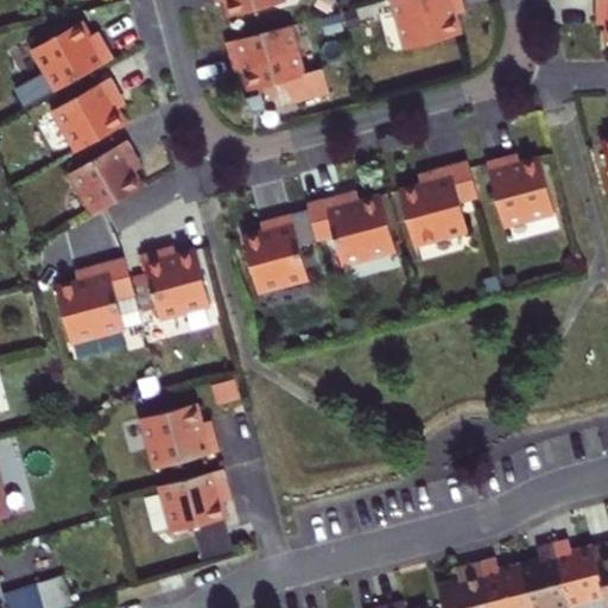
[(284,0),(225,0),(230,17),(285,1),(284,0)]
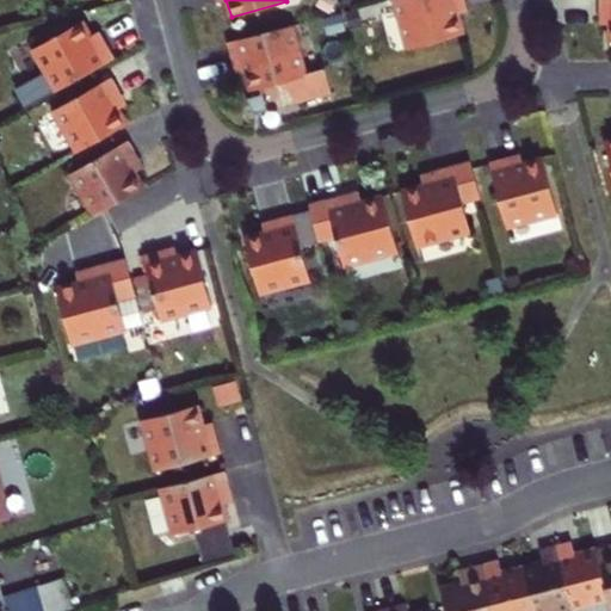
[(464,1),(463,0),(394,0),(408,48),(463,34),(457,12),(454,13),(452,5),(464,1)]
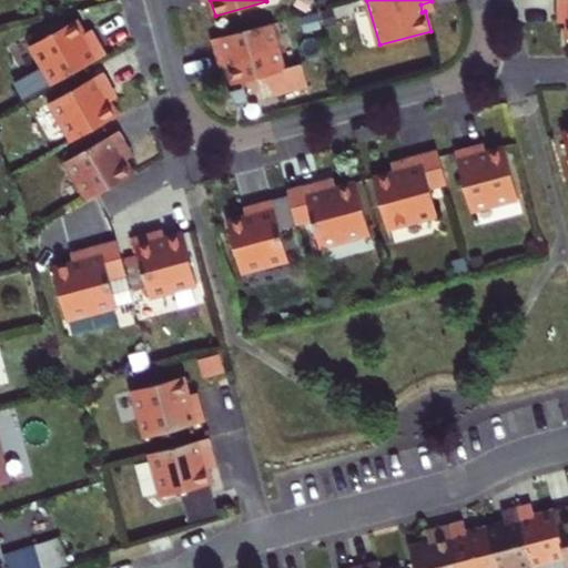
[(567,0),(558,0),(558,11),(567,10),(567,21),(567,22),(567,39),(567,38),(567,0)]
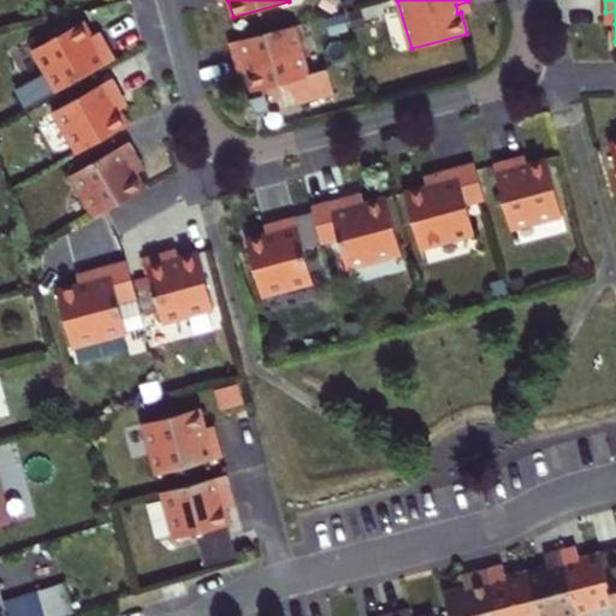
[(469,6),(468,1),(456,5),(457,13),(461,12),(471,11),(469,6)]
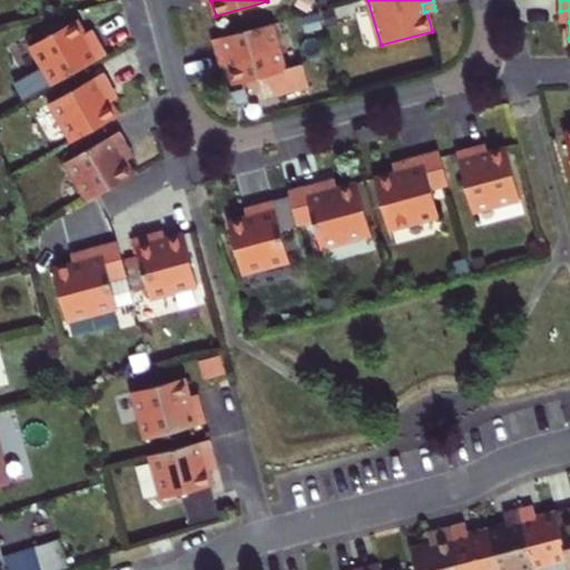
[(569,21),(569,10),(560,11),(560,17),(560,22),(569,22),(569,21)]
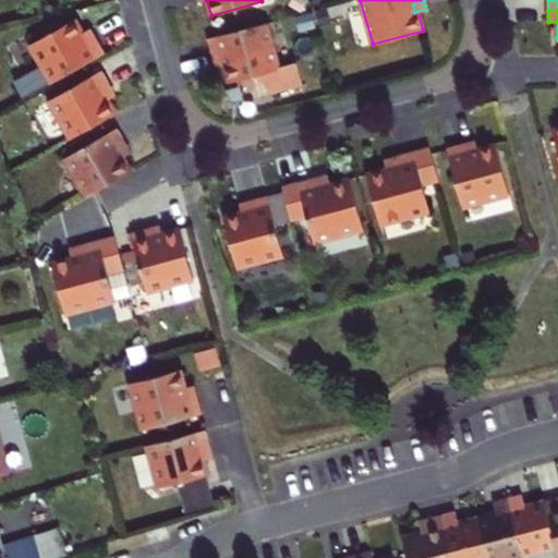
[(29,46),(51,84),(105,53),(96,39),(86,45),(81,36),(83,34),(75,20),(29,46)]
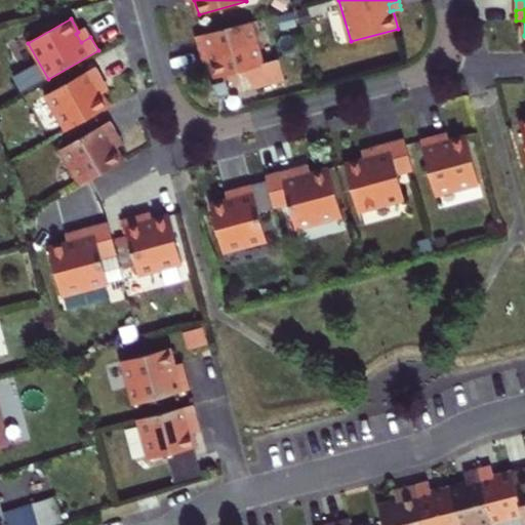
[(264,64),(252,22),(197,36),(201,54),(212,51),(214,59),(211,59),(216,78),(245,70),(256,88),(285,80),(280,59),(264,64)]
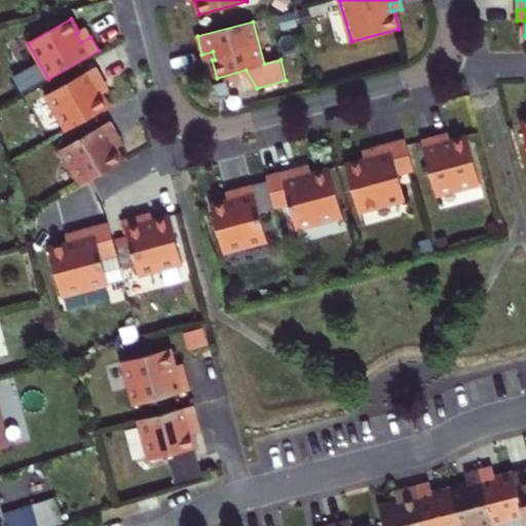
[(76,34),(81,42),(90,37),(88,32),(86,28),(78,32),(76,34)]
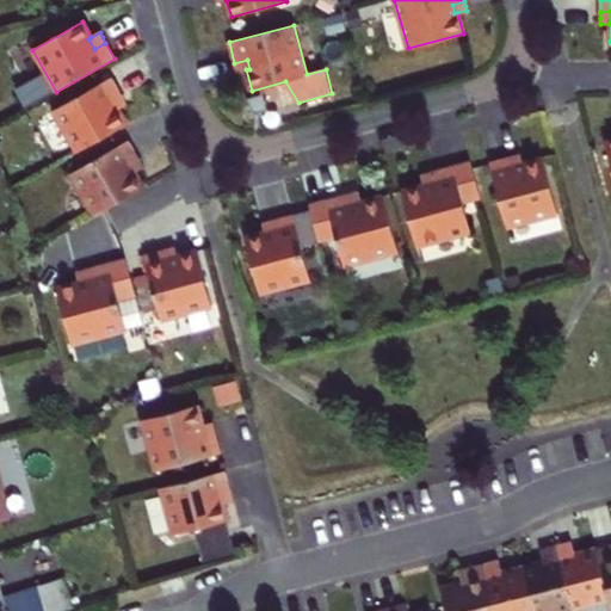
[(250,69),(247,60),(234,63),(235,67),(236,73),(246,69),(250,69)]
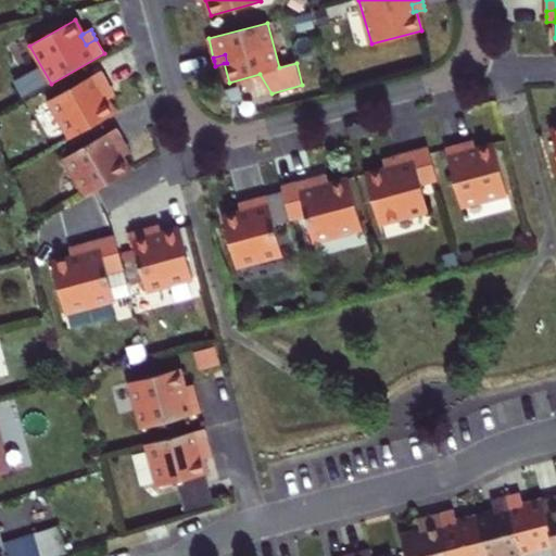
[(48,101),(71,139),(116,113),(108,99),(105,100),(100,91),(110,85),(101,71),(48,101)]
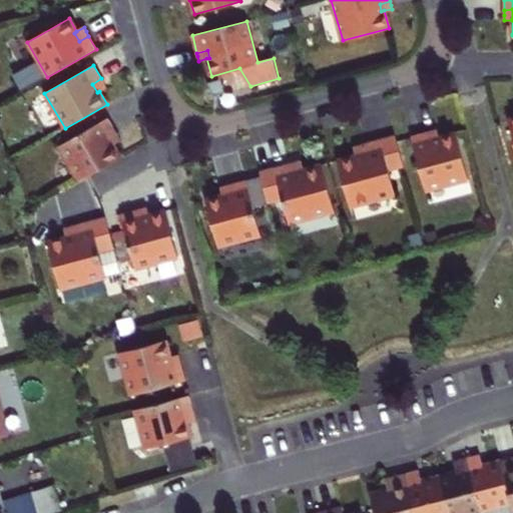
[(104,83),(101,78),(92,84),(97,92),(99,91),(106,87),(104,83)]
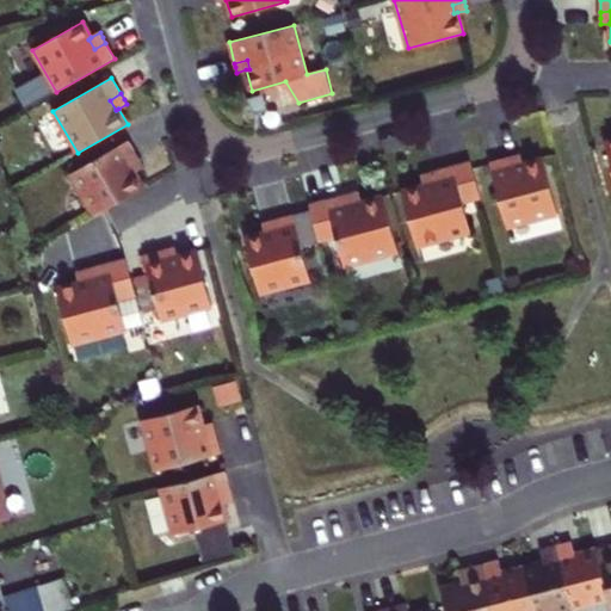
[(267,111),(264,94),(246,99),(254,115),(267,111)]
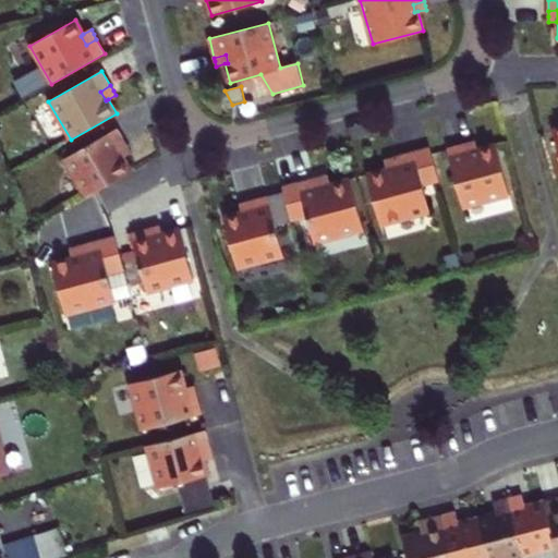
[(86,196),(97,191),(132,171),(124,157),(121,158),(116,148),(125,143),(118,128),(64,158),(86,196)]
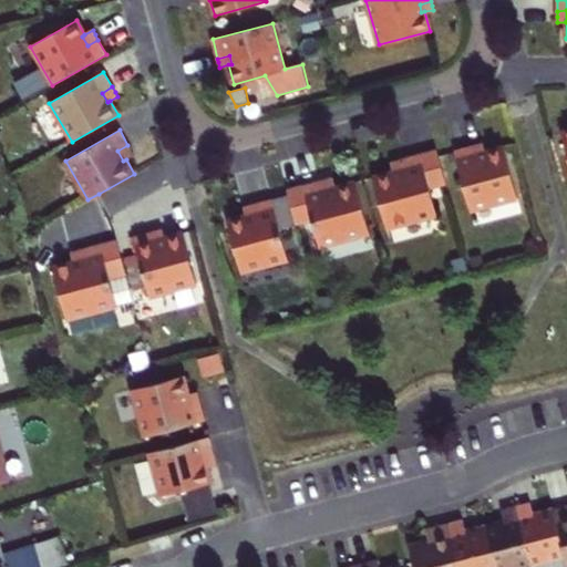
[(480,144),(475,146),(478,157),(486,155),(485,152),(483,143),(480,144)]
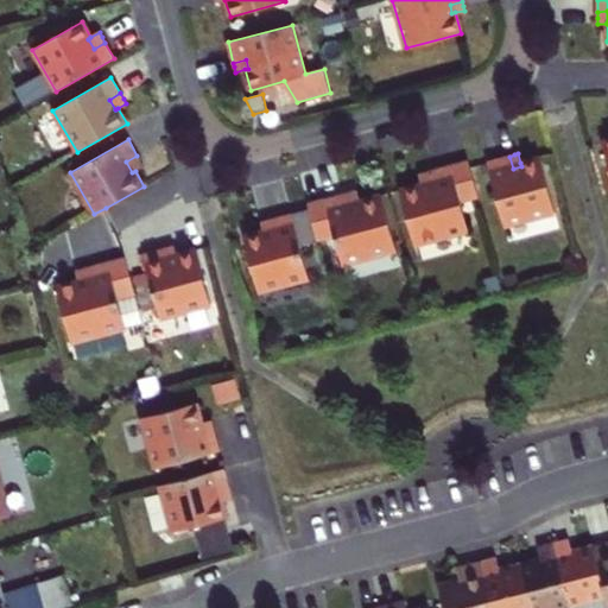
[(140,160),(137,156),(126,162),(132,172),(135,171),(143,166),(140,160)]
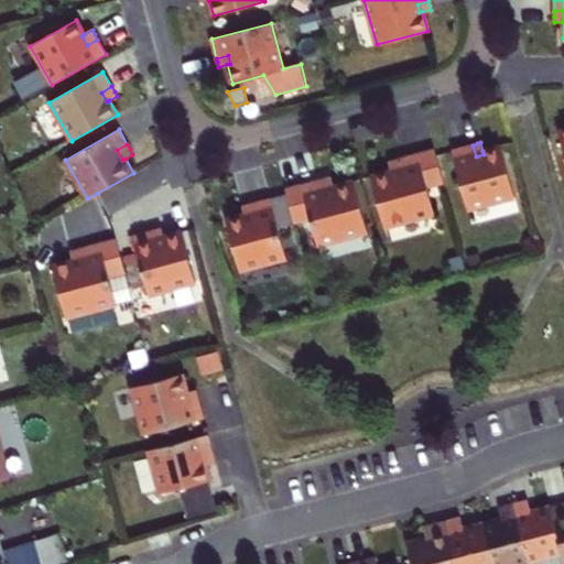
[(468,210),(516,197),(502,147),(483,151),(484,154),(476,156),(473,145),(453,151),(468,210)]
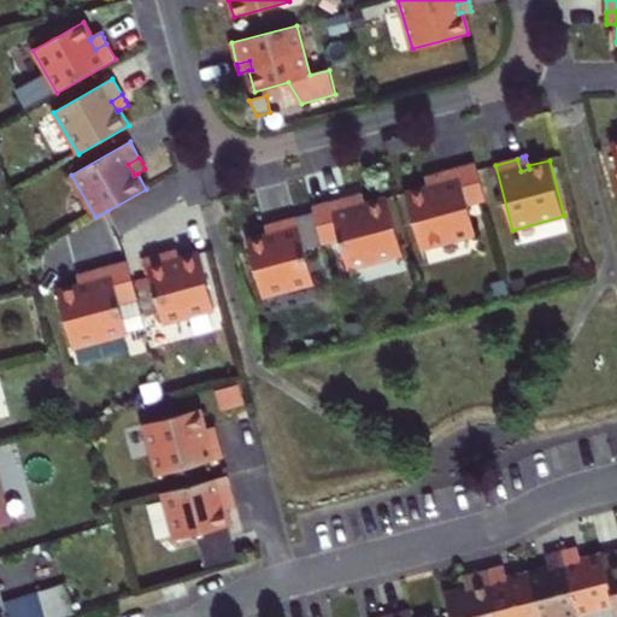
[(469,205),(486,201),(476,163),(435,174),(439,186),(434,188),(430,189),(429,187),(406,193),(421,248),(476,234),(469,205)]
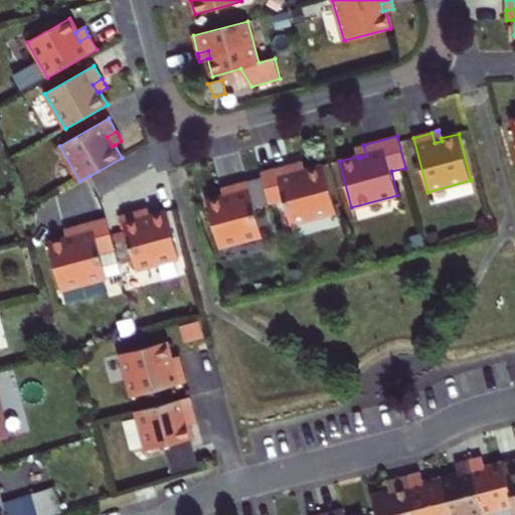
[(299,162),(295,163),(298,174),(305,172),(304,170),(302,162),(299,162)]
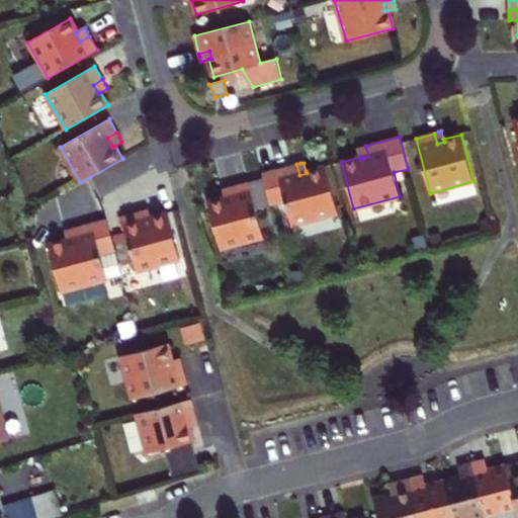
[(296,164),(262,173),(271,205),(285,201),(291,226),(338,213),(326,166),(306,171),(307,173),(299,175),(296,164)]
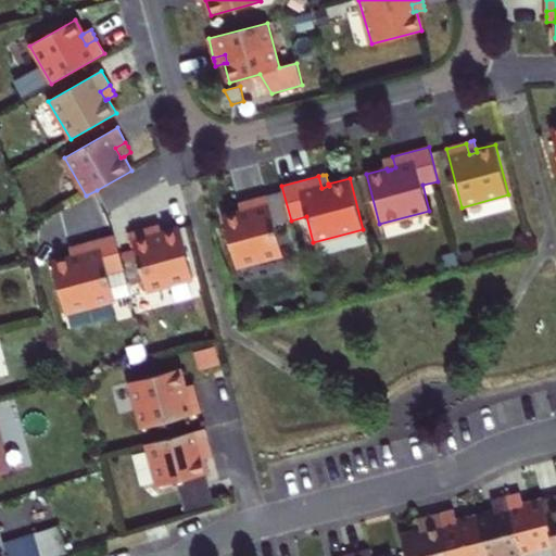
[(237,267),(282,254),(267,196),(248,201),(251,212),(243,215),(242,212),(224,216),(237,267)]
